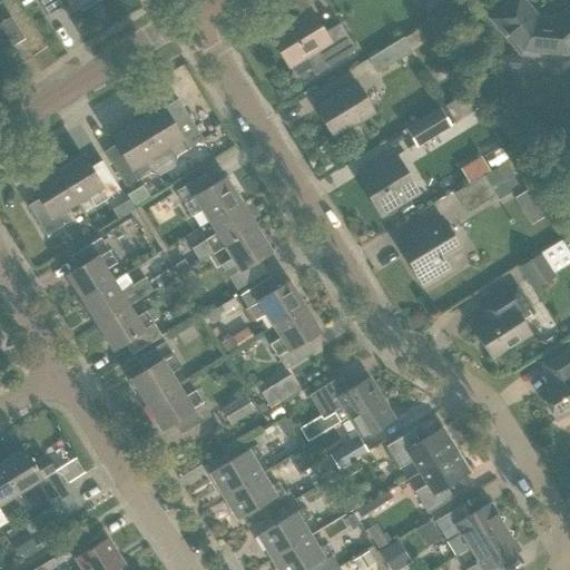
[(95,0),(39,0),(49,13),(64,5),(66,8),(74,3),(76,7),(80,5),(82,8),(95,0)]
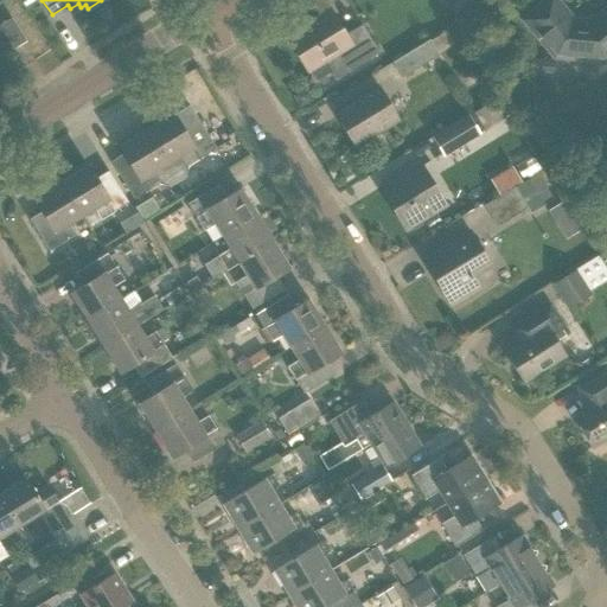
[(448,0),(467,12),(474,0),(448,0)]
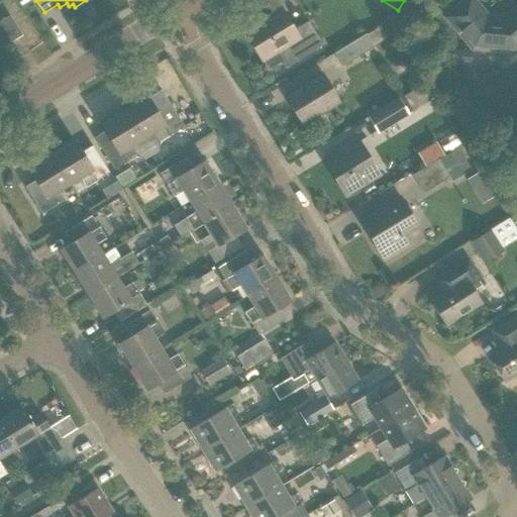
[(474,0),(466,0),(445,17),(473,48),(514,53),(516,49),(516,7),(503,19),(489,18),(474,0)]
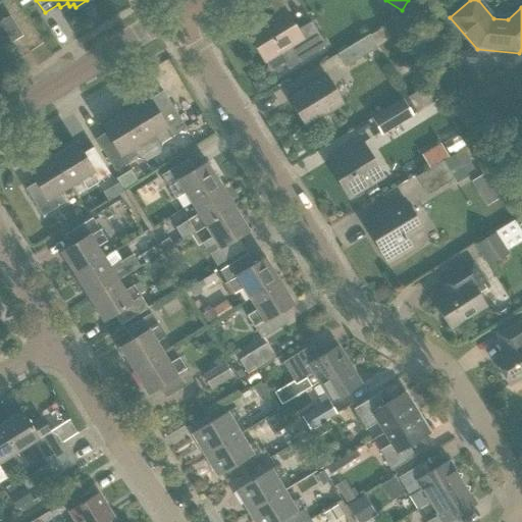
[(283,8),(269,17),(247,31),(265,60),(280,51),(290,67),(325,45),(311,21),(297,31),(283,8)]
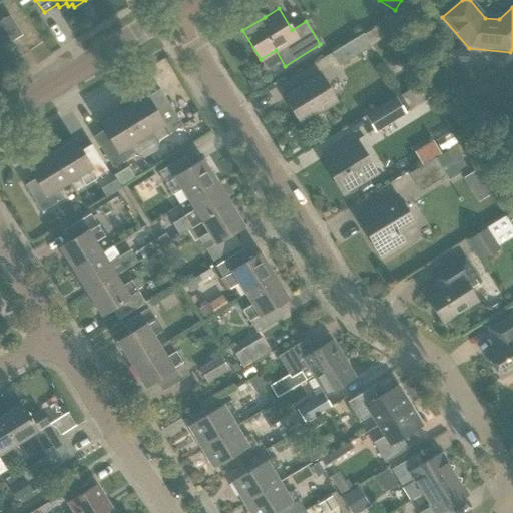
[(0,21),(0,22),(12,42),(22,35),(10,15),(0,21)]
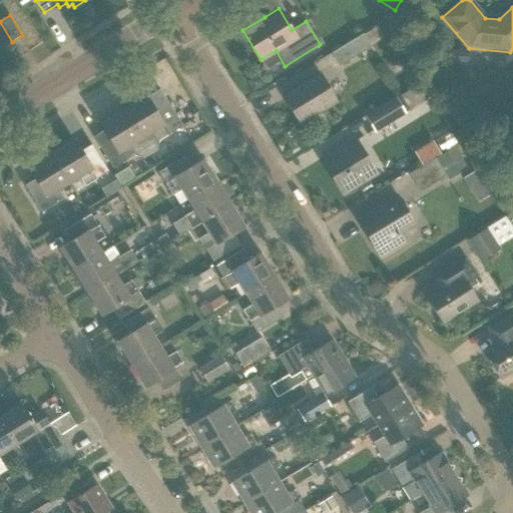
[(364,33),(333,53),(341,66),(372,46),(385,38),(378,27),(365,35),(364,33)]
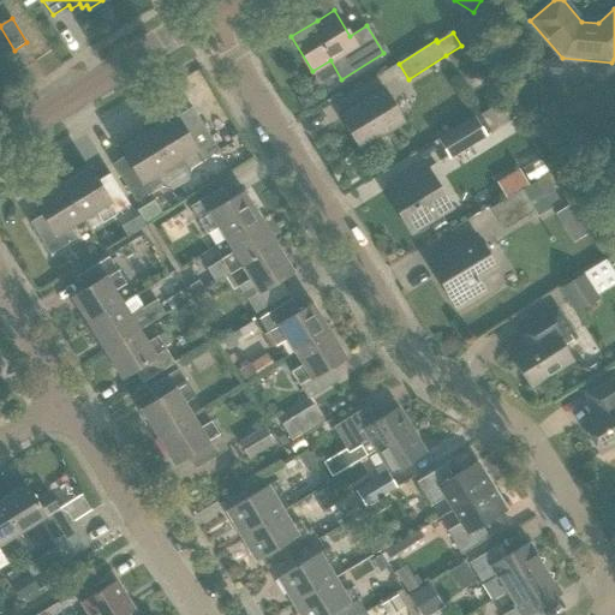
[(386,88),(340,115),(360,149),(406,121),(386,88)]
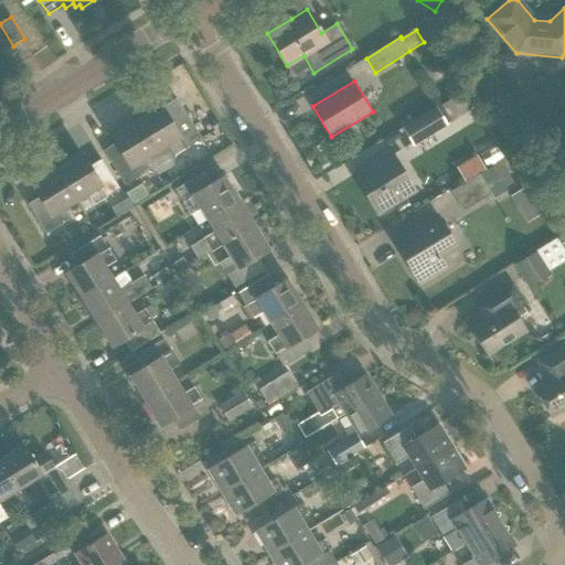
[(403,128),(413,144),(446,123),(467,112),(458,96),(437,107),(403,128)]
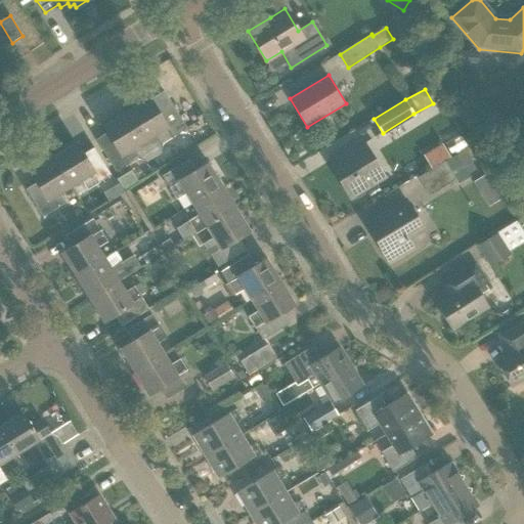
[(187,128),(166,94),(153,102),(148,97),(126,112),(154,156),(160,151),(161,143),(187,128)]
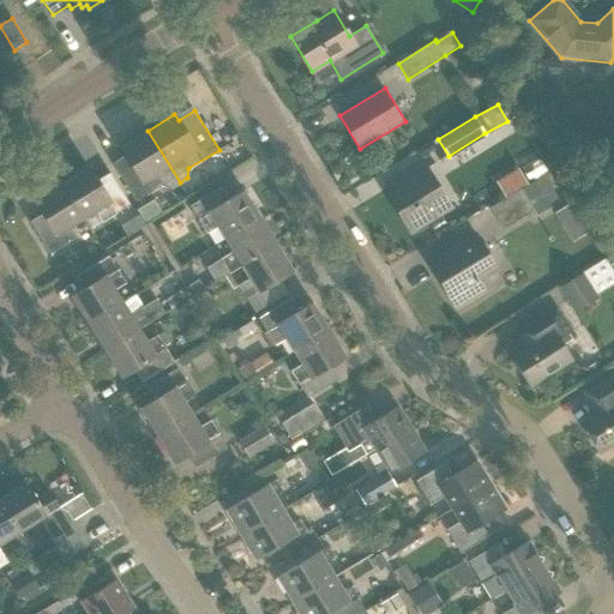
[(180,182),(148,131),(120,148),(130,161),(116,169),(136,200),(162,185),(173,187),(180,182)]
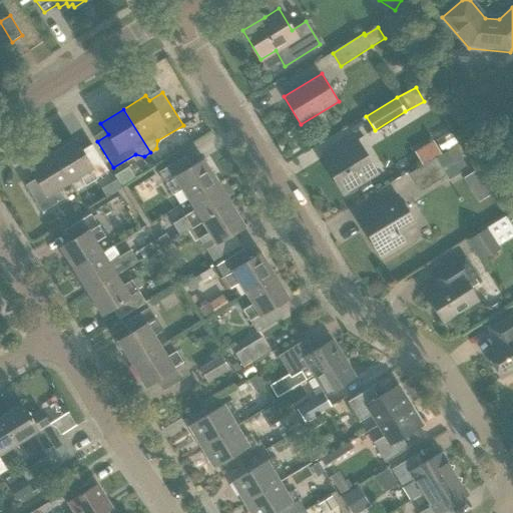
[(437,136),(416,146),(421,158),(443,149),(437,136)]
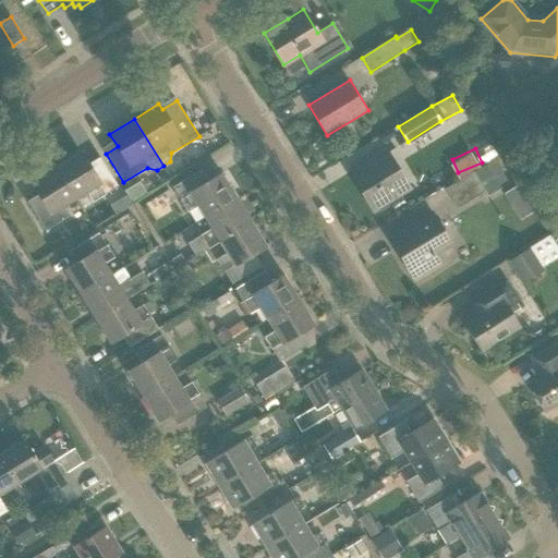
[(387,149),(349,172),(373,213),(411,189),(387,149)]
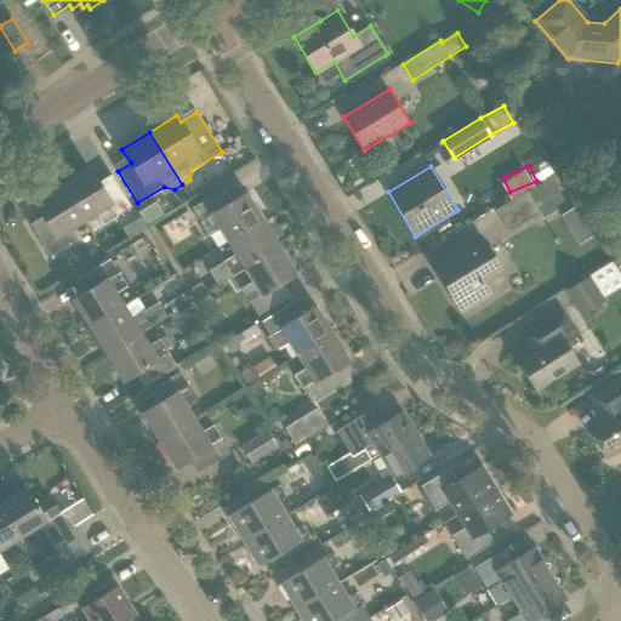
[(62,186),(84,221),(97,214),(104,223),(131,208),(110,175),(98,183),(90,169),(62,186)]
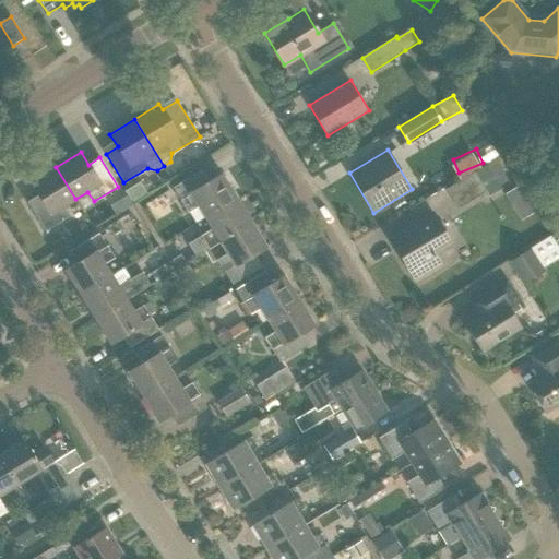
[(496,177),(501,174),(494,161),(474,171),(447,189),(459,209),(486,192),(489,198),(502,189),(496,177)]
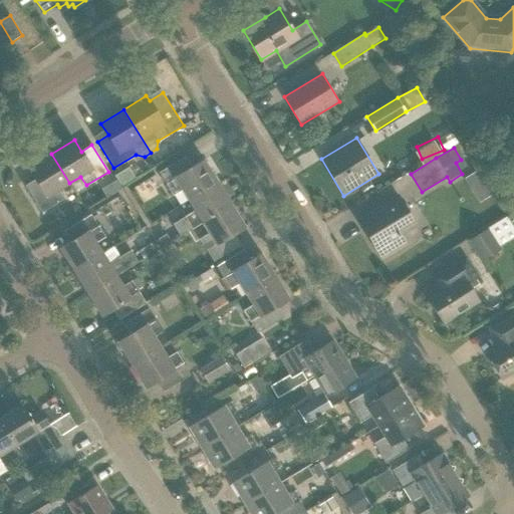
[(64,199),(59,190),(69,183),(51,154),(29,168),(36,179),(25,186),(42,213),(64,199)]
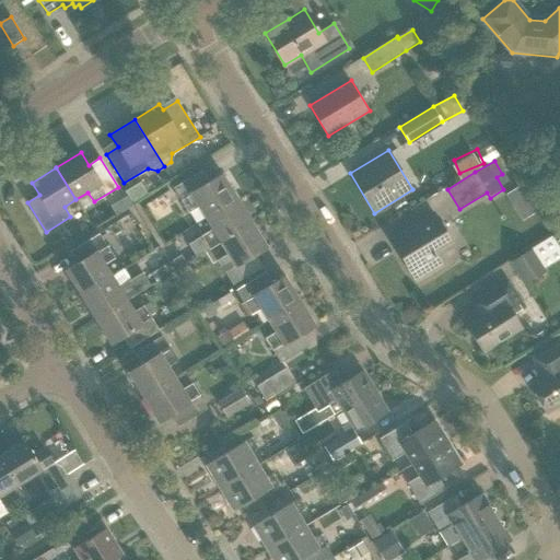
[(189,212),(199,207),(206,218),(237,198),(222,174),(210,182),(202,170),(174,188),(189,212)]
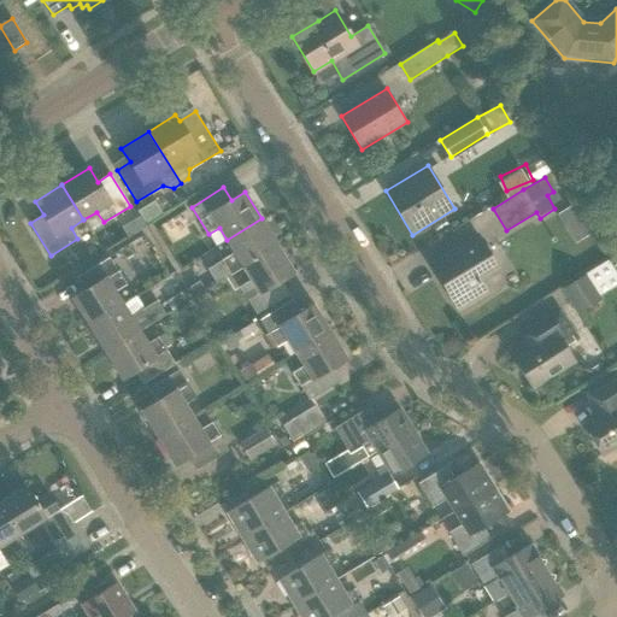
[(137,212),(146,225),(163,216),(156,201),(137,212)]
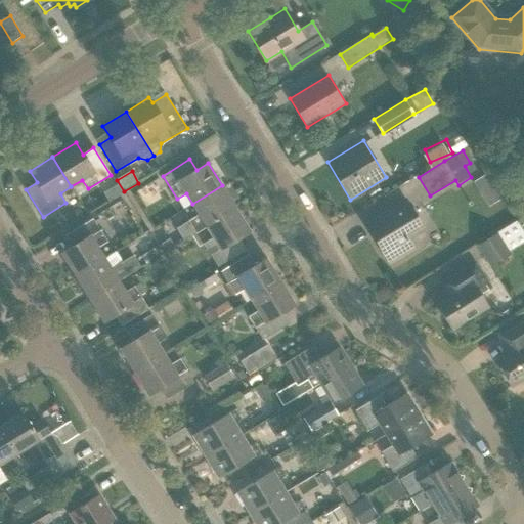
[(133,194),(140,206),(160,194),(153,183),(133,194)]
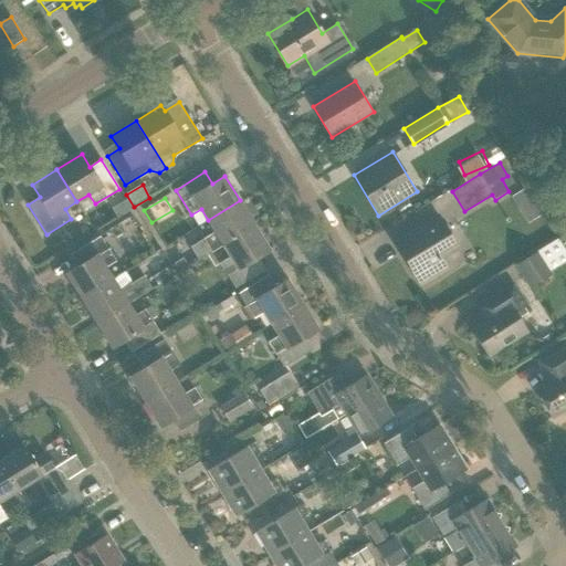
[(223,245),(255,224),(240,200),(208,220),(216,232),(191,247),(199,260),(223,245)]
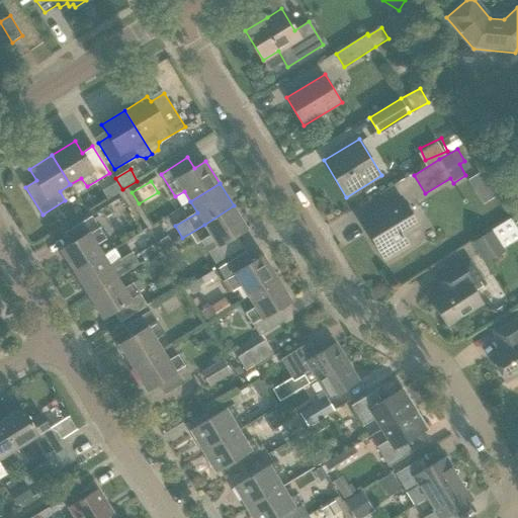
[(401,198),(362,223),(384,260),(409,246),(402,235),(417,226),(401,198)]
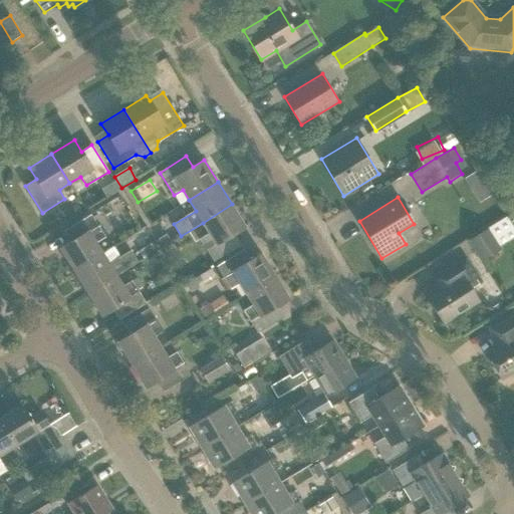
[(241,245),(234,234),(246,227),(232,204),(203,223),(209,233),(201,239),(214,261),(241,245)]
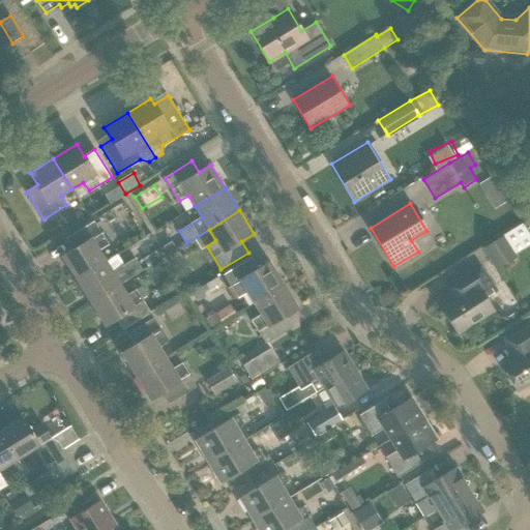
[(72,249),(61,257),(76,281),(106,262),(99,251),(108,245),(93,222),(66,238),(72,249)]
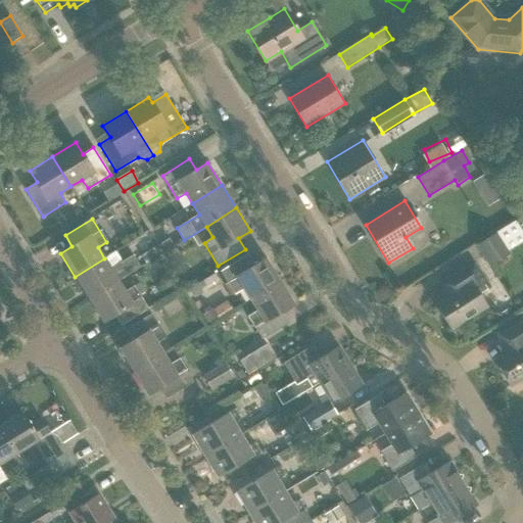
[(477,245),(490,266),(509,253),(504,244),(522,232),(522,231),(516,220),(496,233),(477,245)]
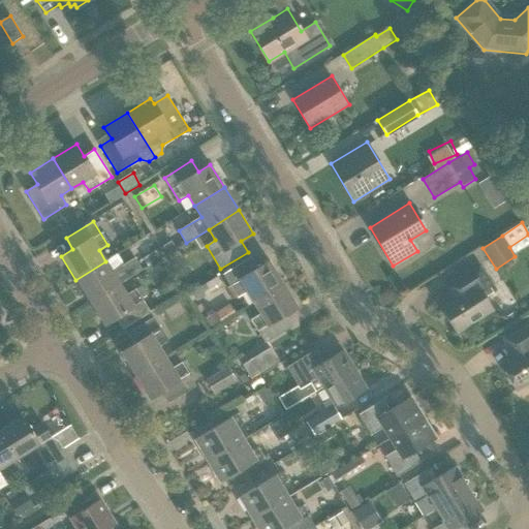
[(162,247),(167,254),(176,249),(172,242),(162,247)]
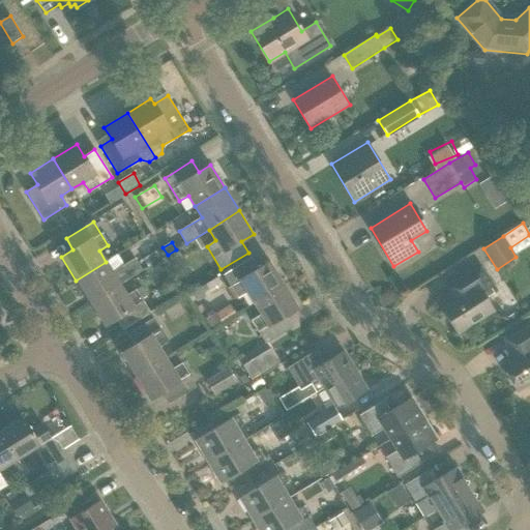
[(285,285),(271,262),(259,269),(252,257),(223,275),(237,298),(246,292),(254,303),(285,285)]
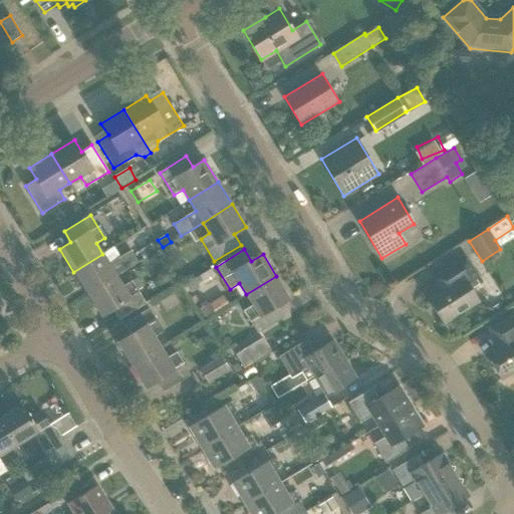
[(116,276),(138,262),(131,251),(109,264),(102,254),(73,272),(87,294),(116,276)]
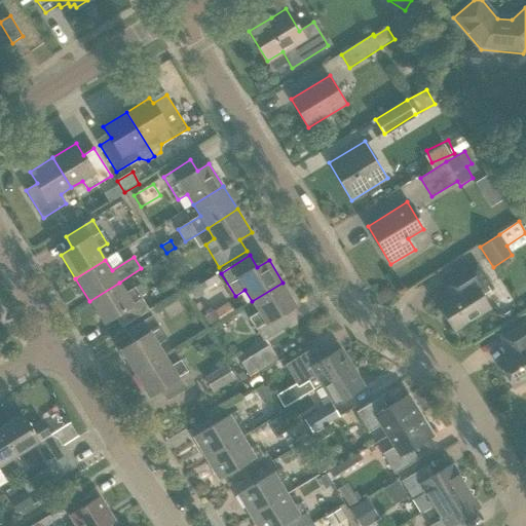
[(452,279),(460,292),(439,306),(454,331),(490,308),(482,295),(492,289),(477,264),(452,279)]
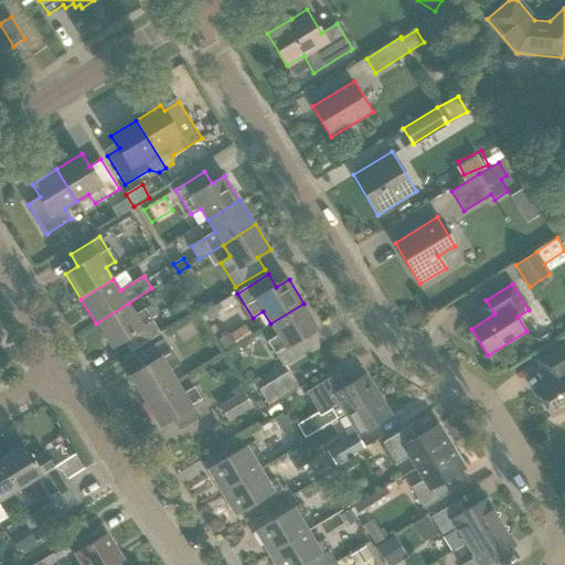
[(213,310),(219,319),(238,307),(233,298),(213,310)]
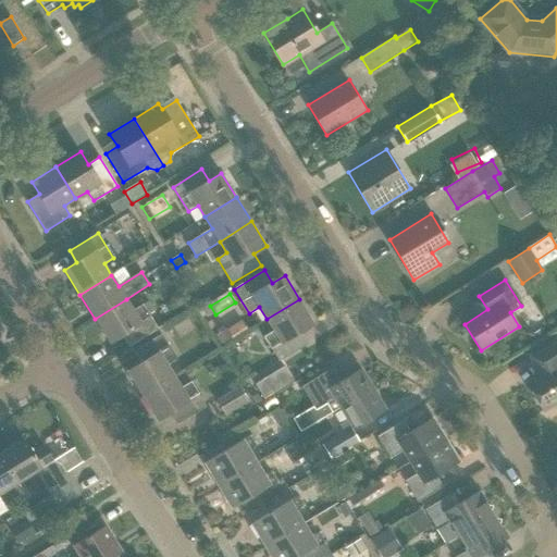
[(134,310),(126,299),(95,319),(109,343),(121,335),(128,347),(158,329),(143,305),(134,310)]
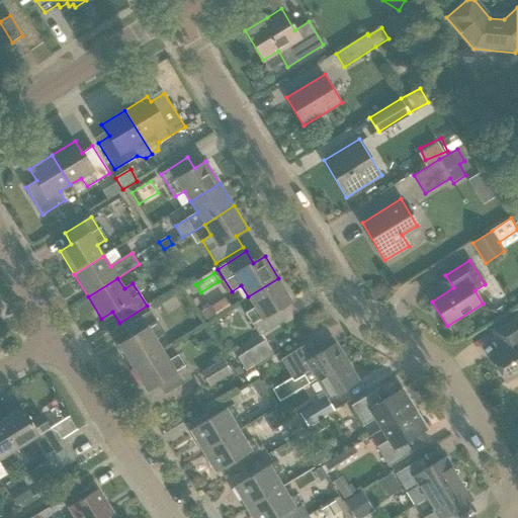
[(292,300),(278,278),(248,296),(255,308),(246,314),(260,336),(287,319),(281,308),(292,300)]
